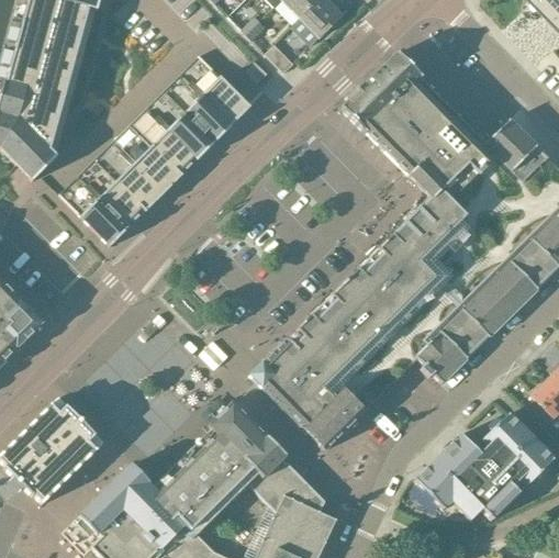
[(4,78),(0,93),(0,146),(1,146),(34,179),(59,155),(52,147),(90,7),(98,9),(100,0),(29,0),(7,79),(4,78)]
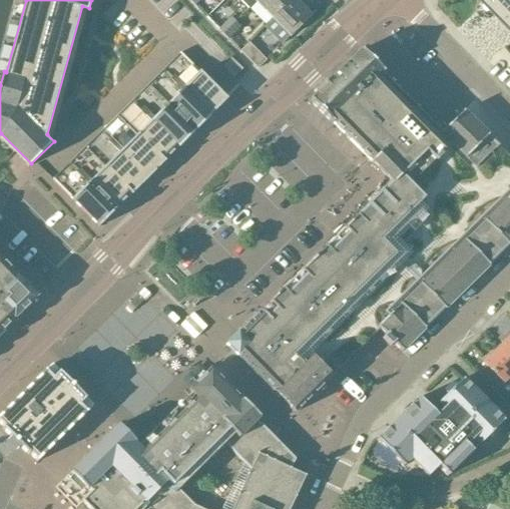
[(259,0),(275,16),(291,0),(259,0)]
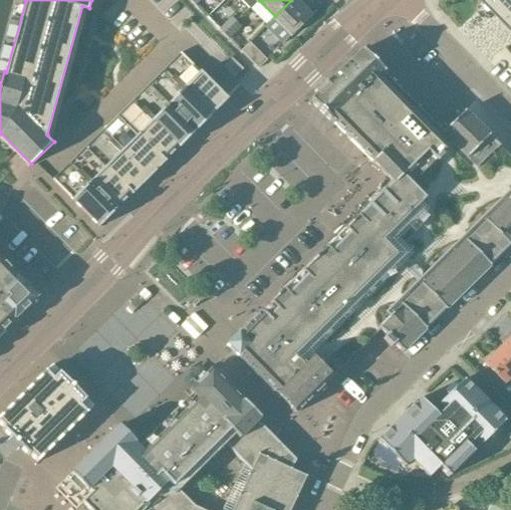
[(291,0),(275,16),(293,33),(312,13),(299,0),(291,0)]
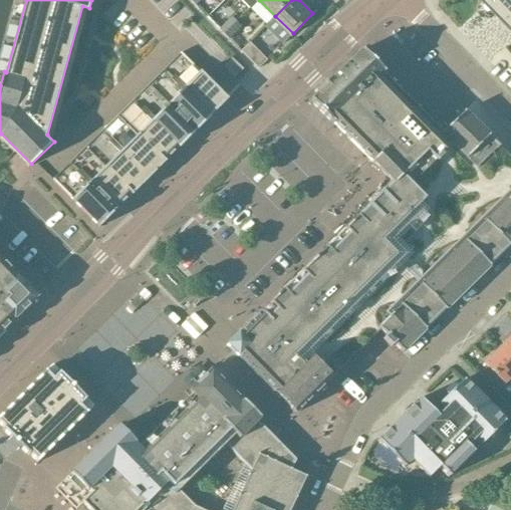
[(485,0),(509,26),(510,27),(510,0),(485,0)]
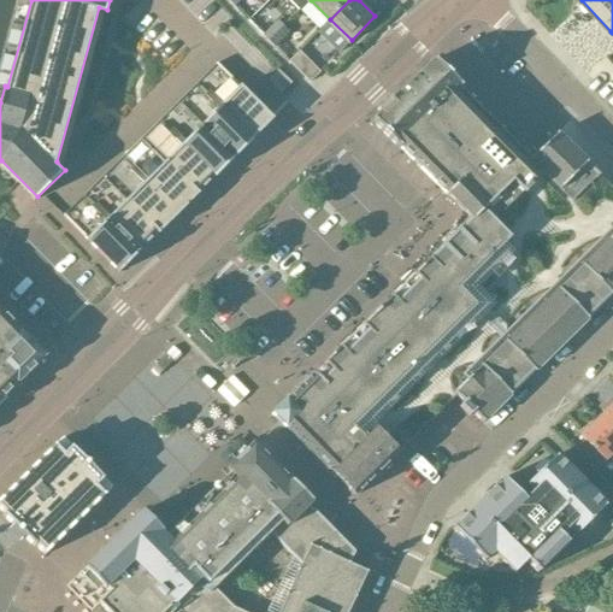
[(281,16),(265,31),(271,37),(287,22),(281,16)]
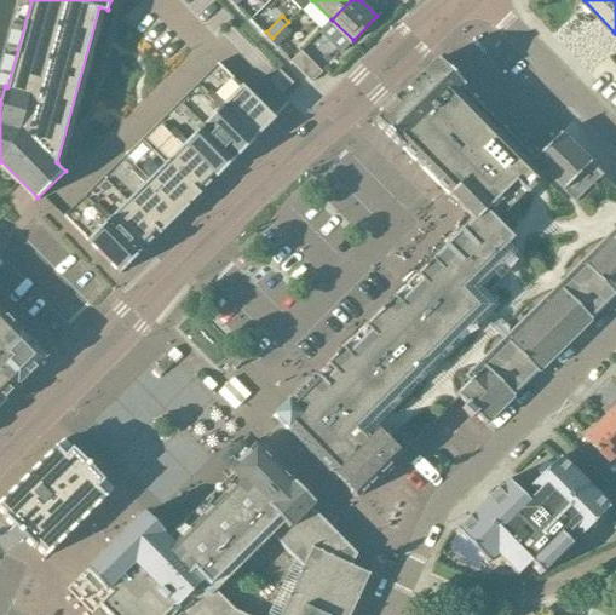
[(288,22),(272,38),(278,44),(294,29),(288,22)]
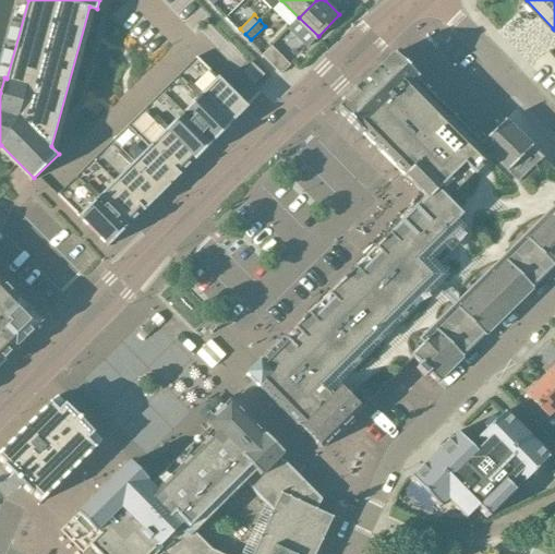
[(281,71),(291,62),(273,44),(264,52),(281,71)]
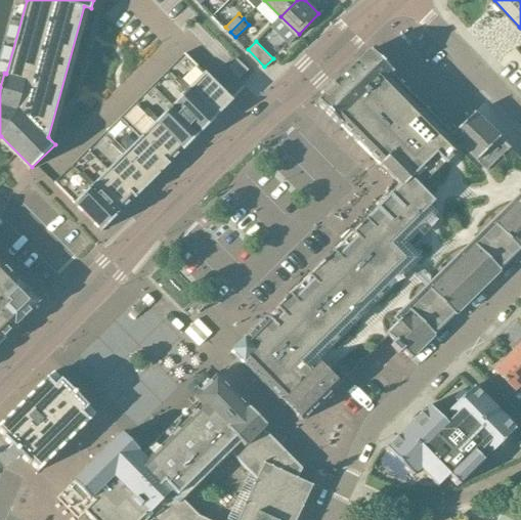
[(245,337),(233,348),(245,360),(284,398),(303,419),(390,333),(396,339),(393,342),(401,350),(404,347),(413,356),(520,249),(520,156),(475,110),(453,131),(371,48),(318,100),(341,123),(342,122),(401,182),(289,294),(276,306),(277,307),(269,315),(268,314),(245,337)]
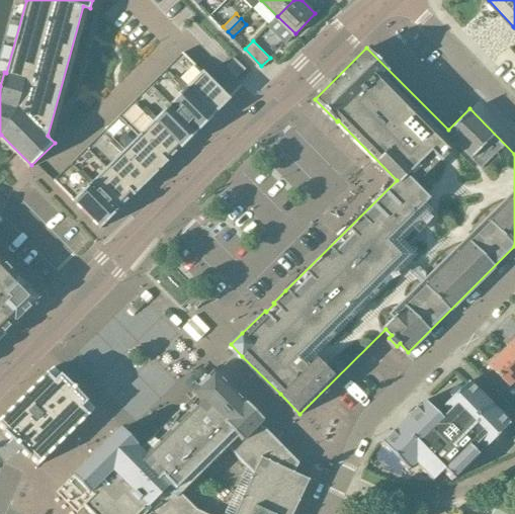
[(184,50),(183,51),(203,71),(188,86),(215,113),(231,96),(204,70),(184,50)]
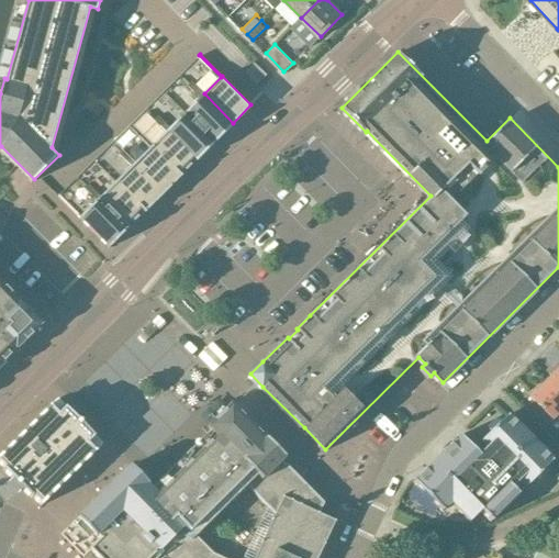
[(247,69),(259,80),(268,71),(256,60),(247,69)]
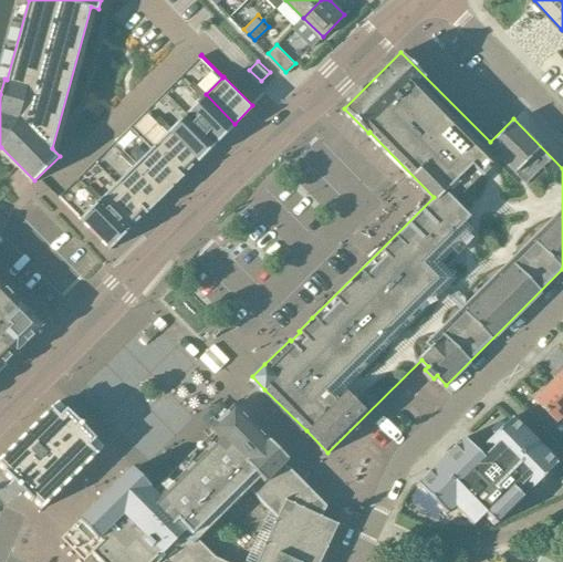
[(206,94),(187,112),(217,143),(236,124),(235,124),(206,94)]
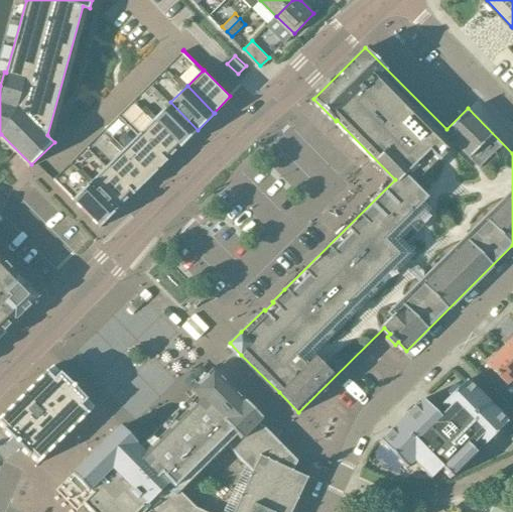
[(170,102),(155,118),(181,144),(182,145),(198,130),(170,102)]
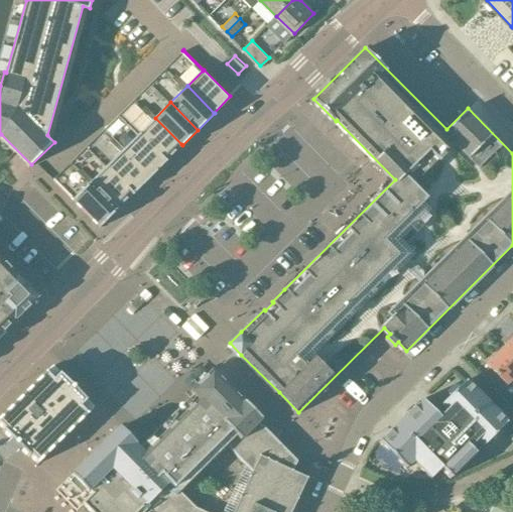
[(155,118),(141,132),(167,158),(181,144),(155,118)]
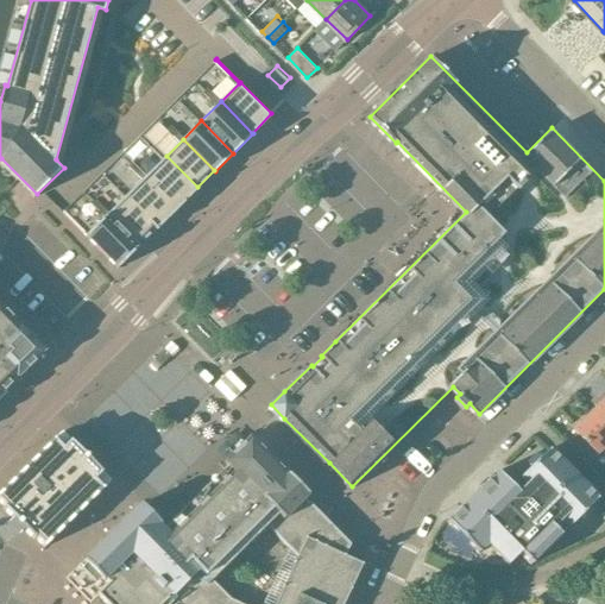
[(166,156),(146,175),(178,208),(199,188),(197,187),(166,156)]
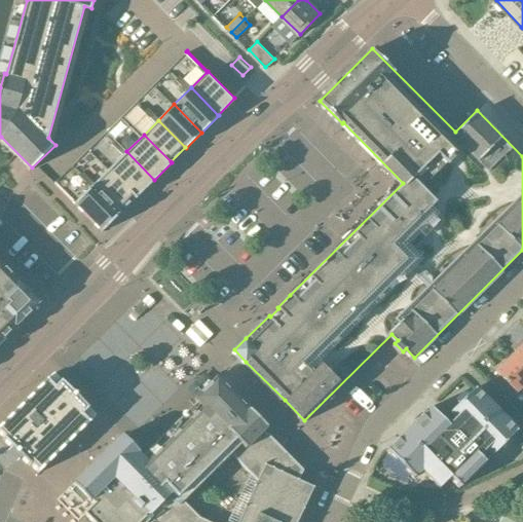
[(126,151),(109,169),(136,196),(137,197),(154,180),(126,151)]
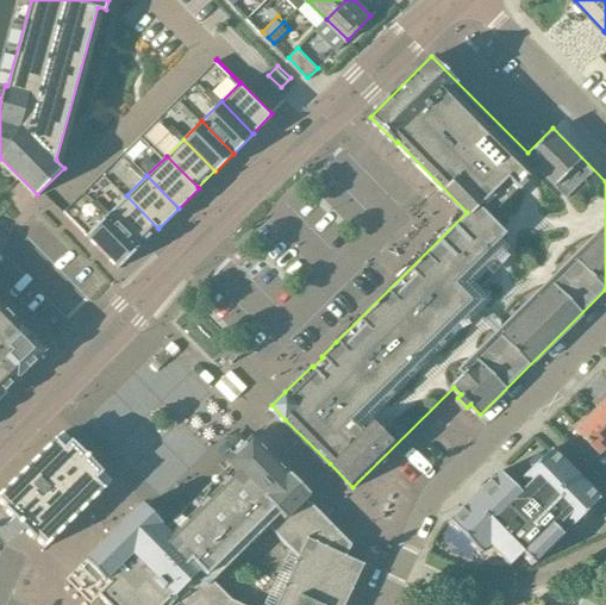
[(126,195),(110,212),(141,244),(157,228),(126,195)]
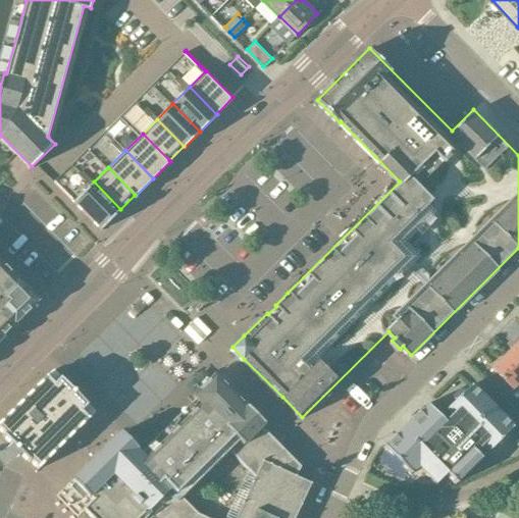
[(57,178),(56,179),(75,200),(103,227),(121,209),(120,209),(94,182),(76,199),(57,178)]
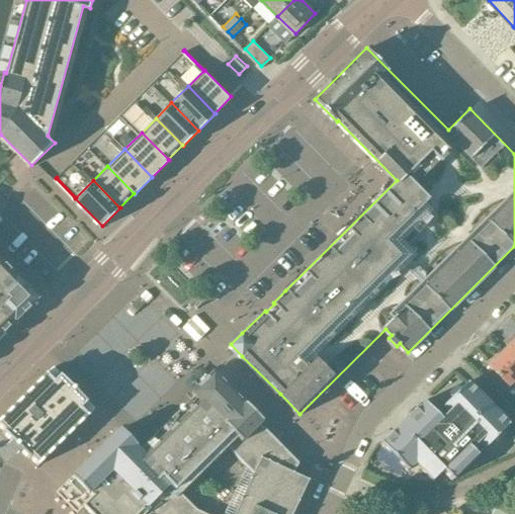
[(0,334),(39,295),(33,289),(32,288),(21,278),(0,255),(0,334)]
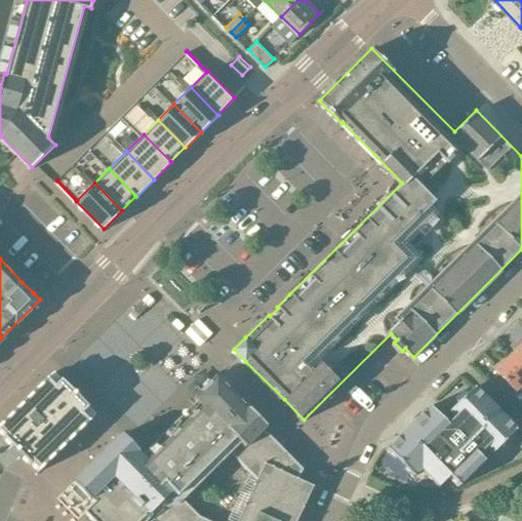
[(521,343),(506,359),(521,374),(521,343)]
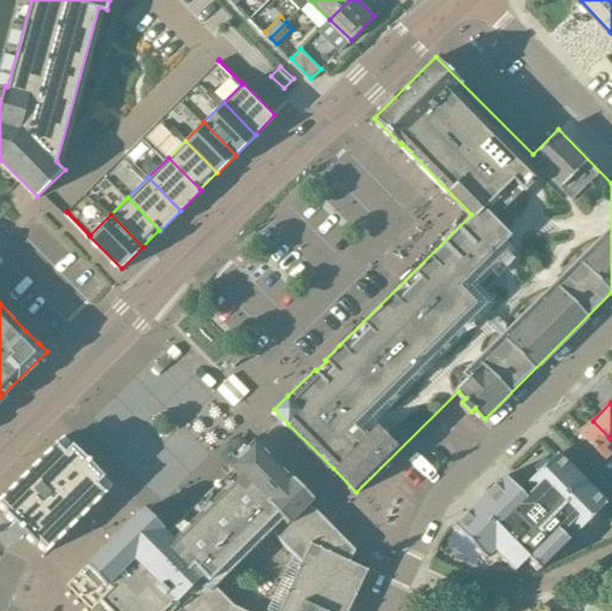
[(580,450),(578,450),(611,482),(611,439),(593,421),(582,432),(589,439),(580,450)]
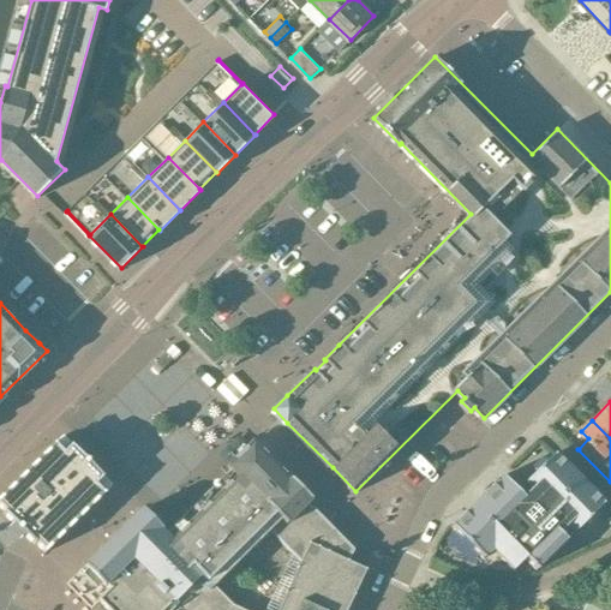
[(0,501),(6,508),(5,509),(16,520),(27,531),(37,542),(39,540),(46,548),(46,549),(47,550),(49,549),(48,548),(106,491),(106,492),(107,490),(112,485),(114,483),(113,482),(112,482),(105,474),(73,442),(72,442),(65,435),(64,434),(63,435),(58,440),(57,440),(55,441),(0,496),(0,501)]
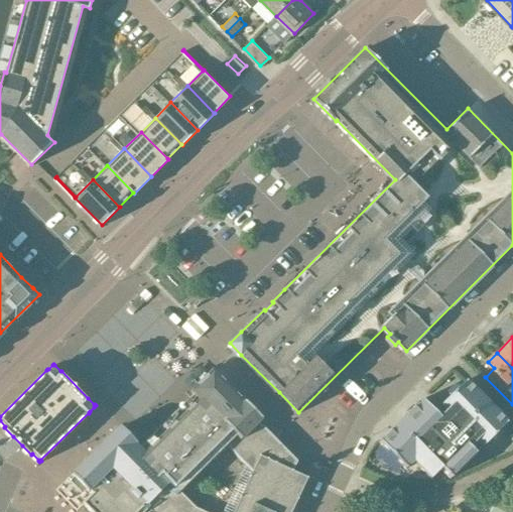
[(299,459),(261,420),(263,418),(214,367),(191,389),(195,392),(140,444),(121,424),(73,472),(90,489),(92,488),(95,491),(85,501),(95,511),(291,511),(309,476),(294,469),(299,459)]
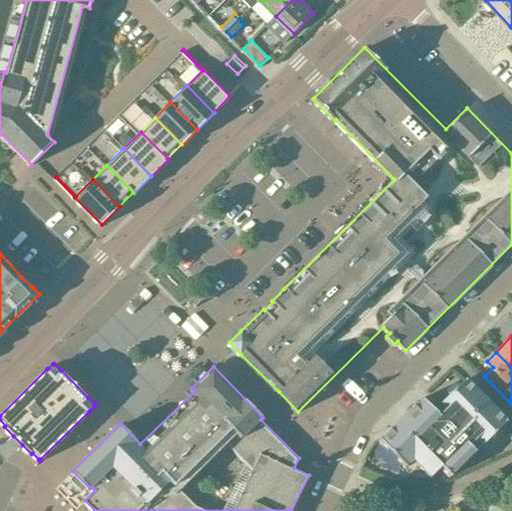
[(422,395),(380,438),(406,465),(414,457),(432,475),(442,465),(451,475),(477,450),(471,444),(477,438),(483,444),(508,418),(467,377),(442,401),(443,402),(436,409),(422,395)]
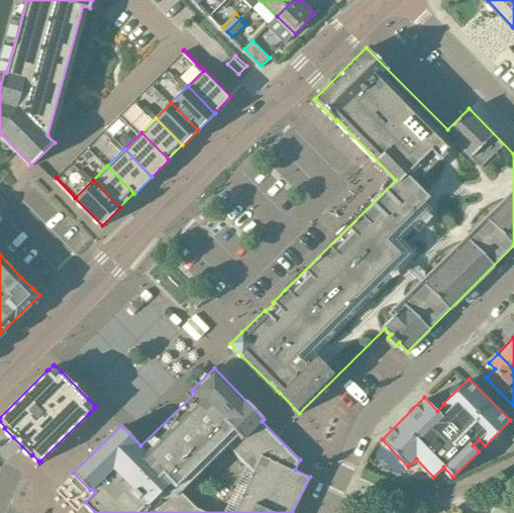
[(499,500),(492,512),(491,512),(505,512),(509,506),(499,500)]
